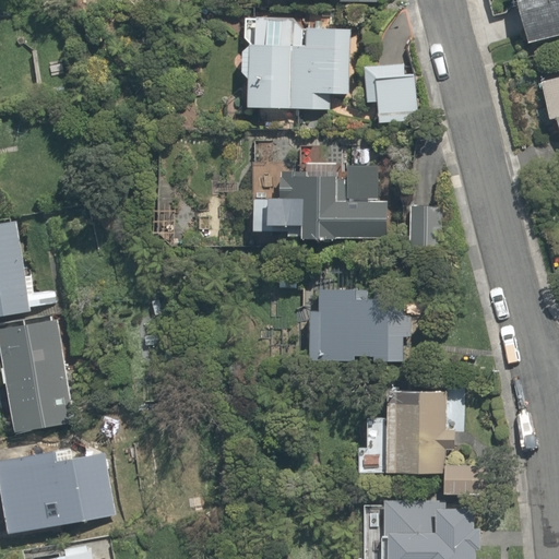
[(558,0),(513,0),(527,48),(558,38),(558,0)]
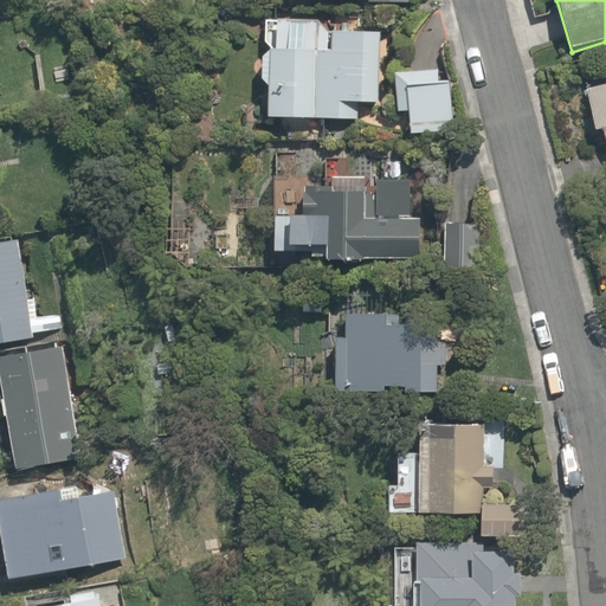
[(269,50),(266,118),(347,121),(348,102),(375,103),(378,33),(337,32),(339,19),(263,17),(262,49),(269,50)]
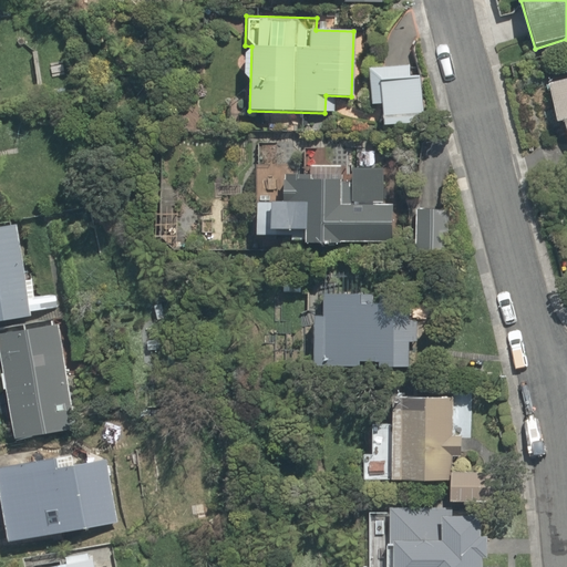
[(566,71),(557,73),(559,84),(547,88),(555,120),(563,119),(566,135),(566,71)]
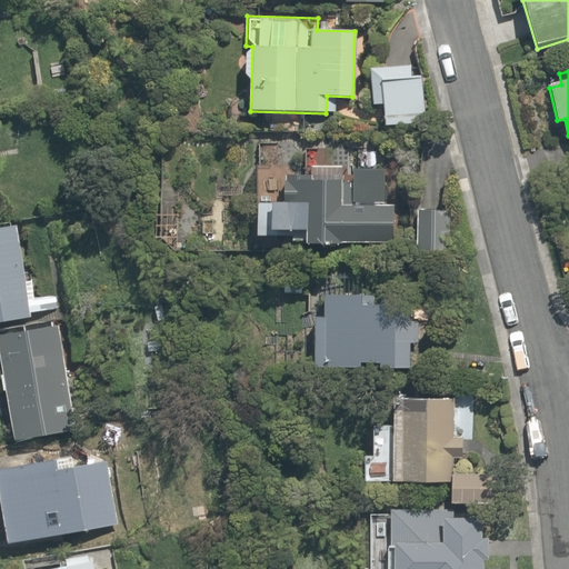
[(422,85),(385,83),(382,117),(421,118),(422,85)]
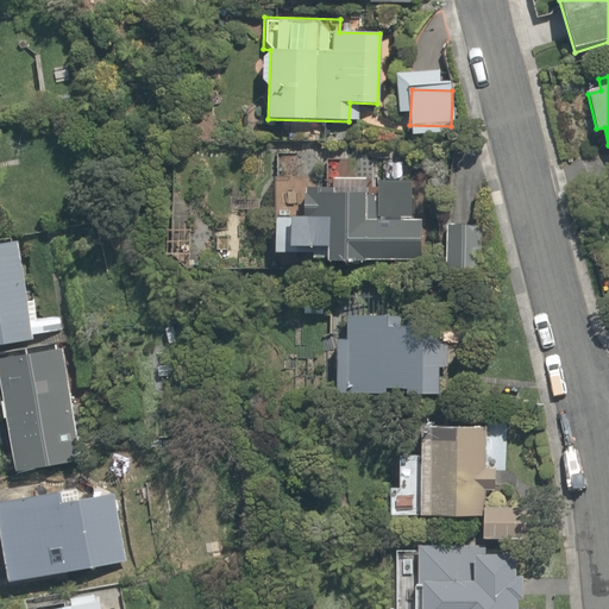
[(326,195),(362,196),(370,198),(369,214),(409,217),(413,157),(319,152),(318,186),(316,194),(326,195)]
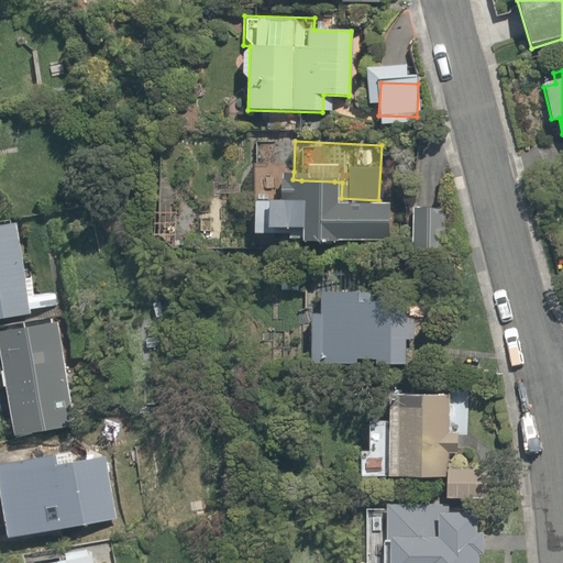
[(265,194),(253,192),(251,235),(265,235),(266,225),(298,227),(298,242),(328,243),(329,228),(387,231),(388,210),(332,208),(334,181),(301,180),(293,179),(293,194),(279,192),(278,205),(264,203),(265,194)]
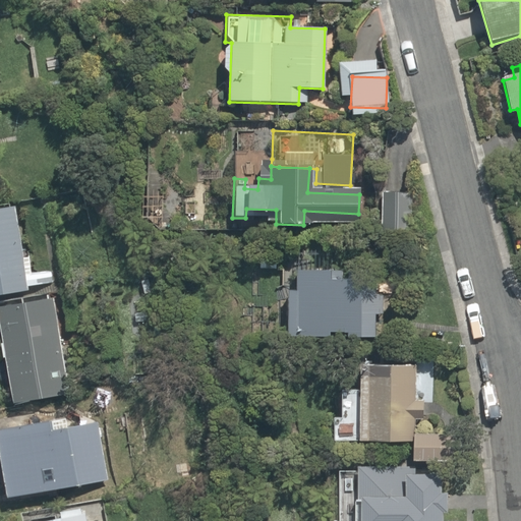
[(53,269),(23,272),(20,233),(17,208),(0,209),(0,293),(25,291),(25,286),(54,283),(53,269)]
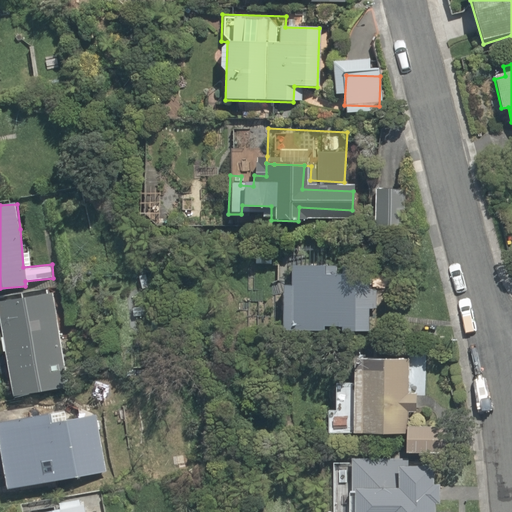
[(360,331),(370,313),(371,287),(344,287),(344,281),(336,280),(336,266),(292,264),(291,289),(283,289),(282,329),(324,330),(324,323),(339,323),(339,330),(360,331)]
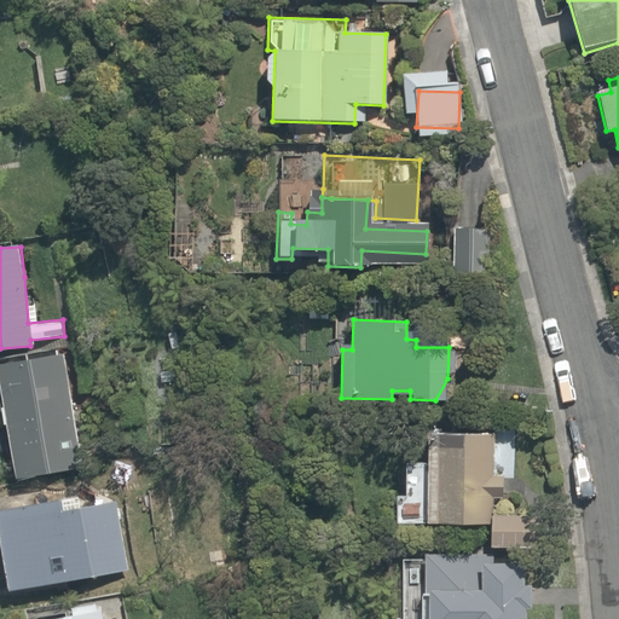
[(34,360),(0,365),(0,383),(15,479),(79,469),(61,346),(33,350),(34,360)]
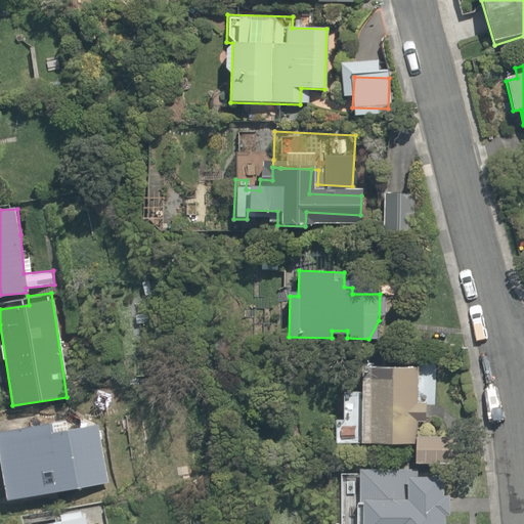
[(422,363),(364,361),(363,389),(342,389),(341,418),(330,417),(330,443),(413,445),(413,460),(440,461),(441,416),(454,416),(455,372),(422,370),(422,363)]
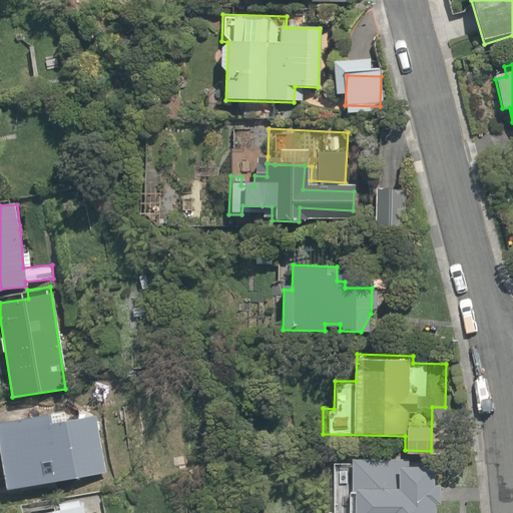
[(106,475),(99,420),(47,426),(46,416),(0,421),(0,464),(3,488),(106,475)]
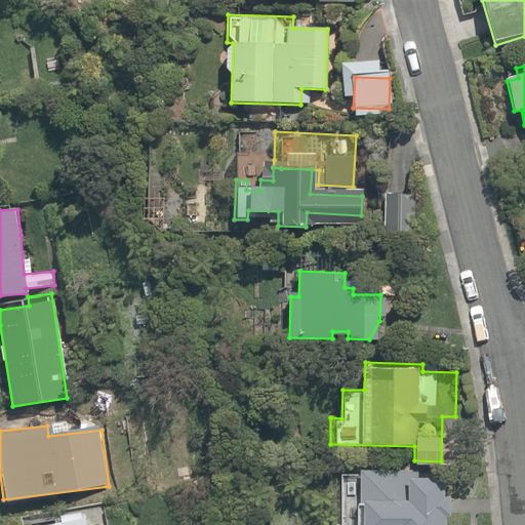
[(496,524),(497,497),(441,497),(441,477),(414,477),(414,463),(401,462),(401,473),(337,472),(336,524),(496,524)]
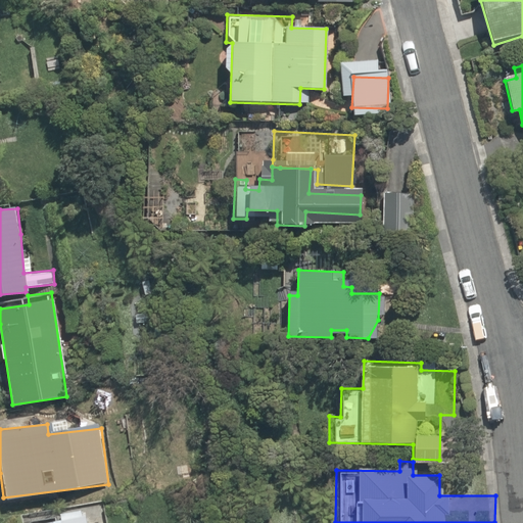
[(58,521),(44,522),(87,522),(85,508),(56,512),(58,521)]
